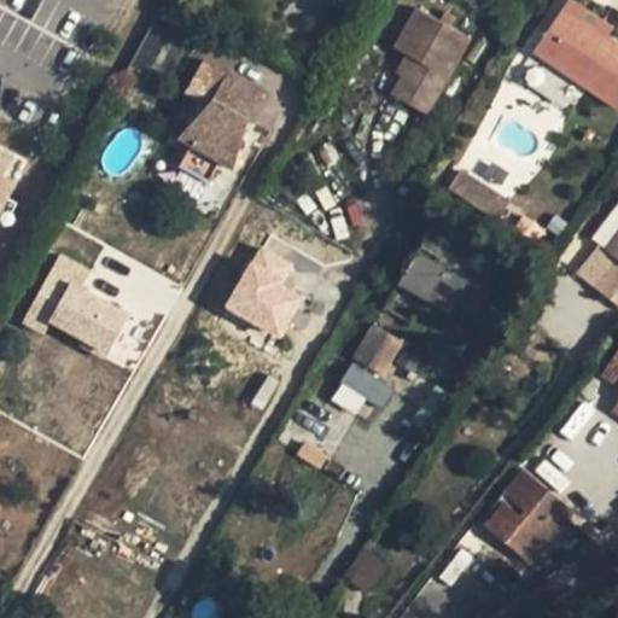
[(613,29),(570,0),(567,0),(564,6),(608,36),(613,29)]
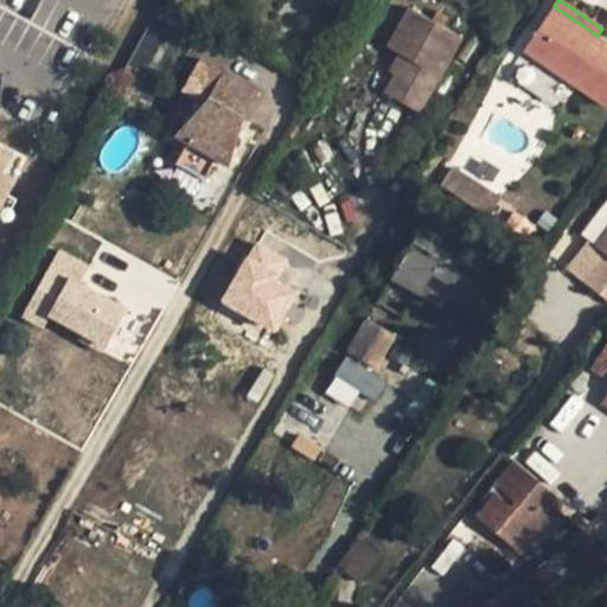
[(606,43),(598,36),(554,6),(524,50),(606,107),(606,43)]
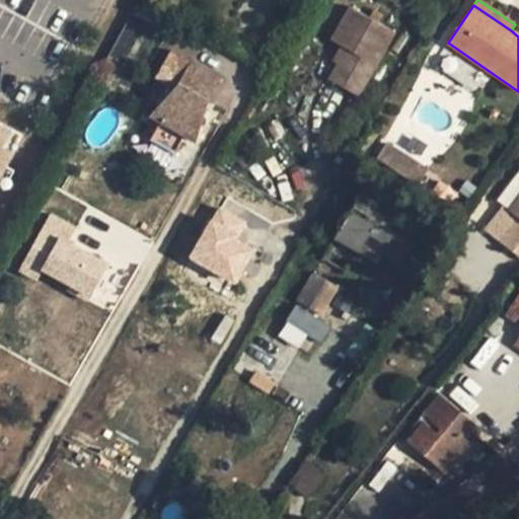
[(351,6),(331,41),(341,46),(332,61),(338,64),(329,80),(358,95),(394,31),(379,22),(384,14),(374,9),(370,17),(351,6)]
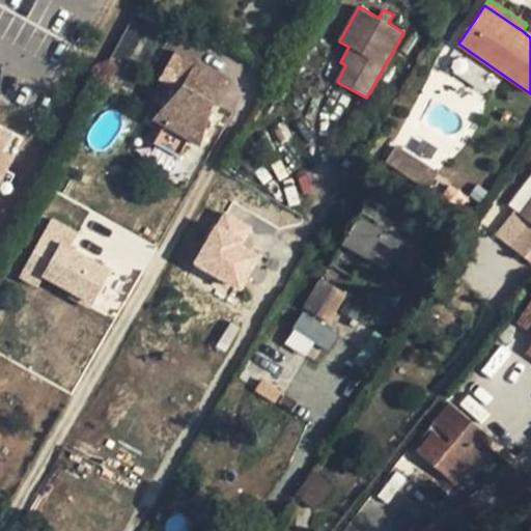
[(348,47),(339,42),(331,57),(340,62),(348,47)]
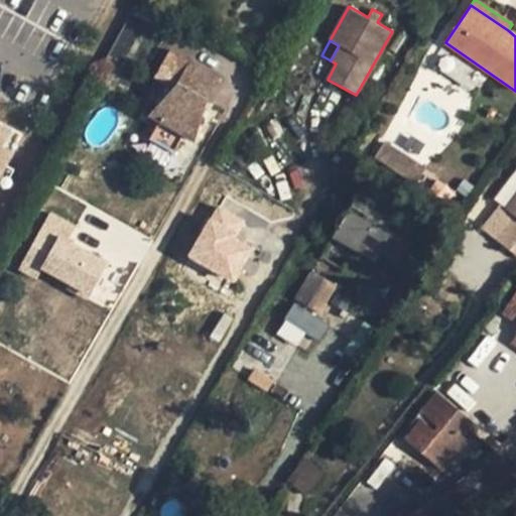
[(195,142),(209,99),(221,79),(169,49),(157,72),(177,83),(172,89),(148,116),(158,122),(149,139),(173,153),(183,136),(195,142)]
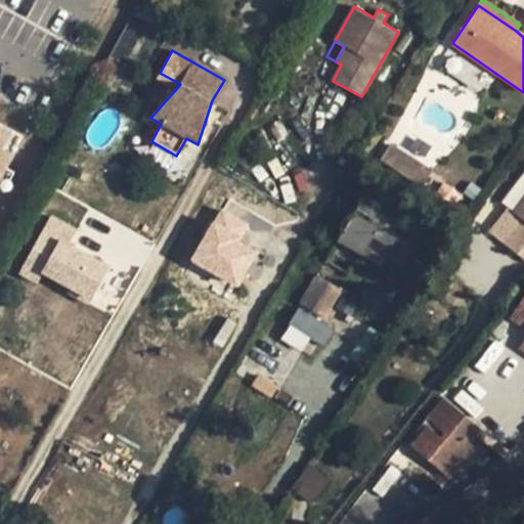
[(160,73),(156,79),(175,90),(180,84),(160,73)]
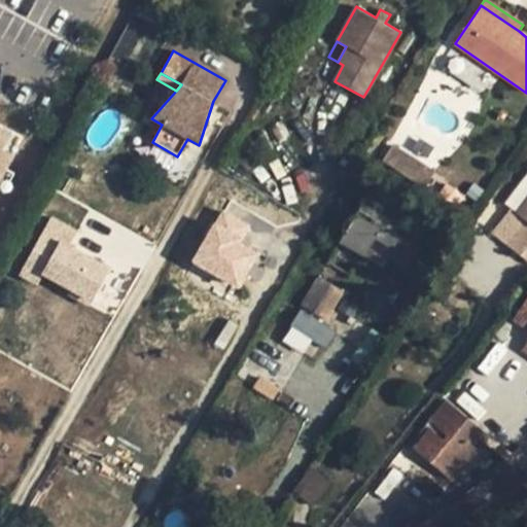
[(0,179),(14,154),(2,147),(12,129),(0,121),(0,179)]
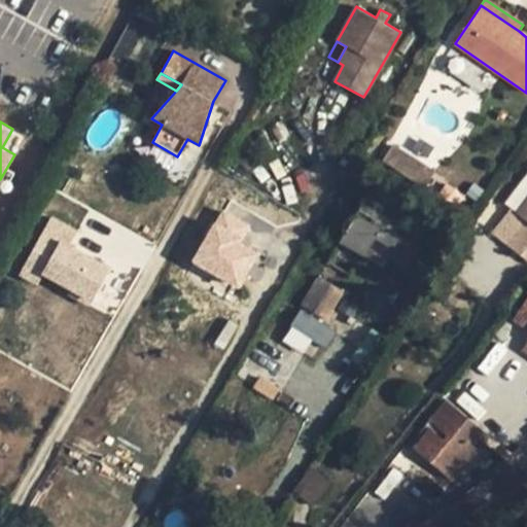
[(406,153),(392,145),(382,161),(395,170),(406,153)]
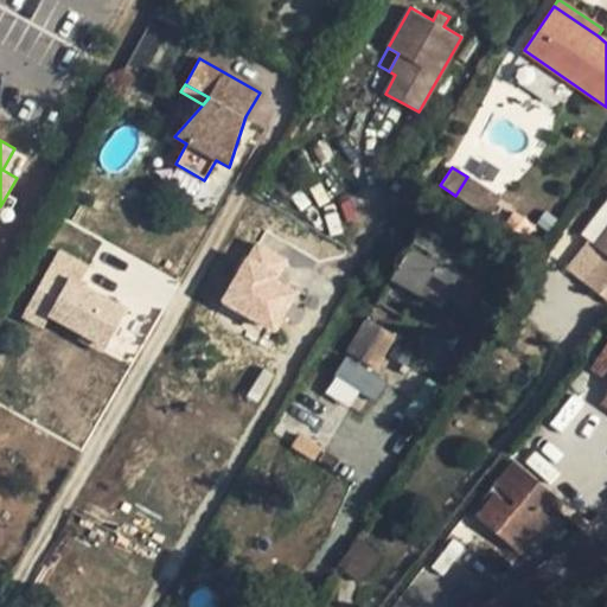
[(500,198),(467,177),(455,196),(489,217),(500,198)]
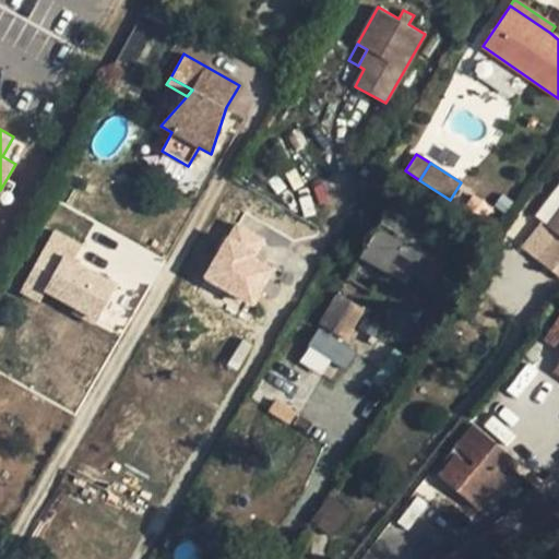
[(558,179),(533,215),(542,223),(548,226),(558,211),(558,179)]
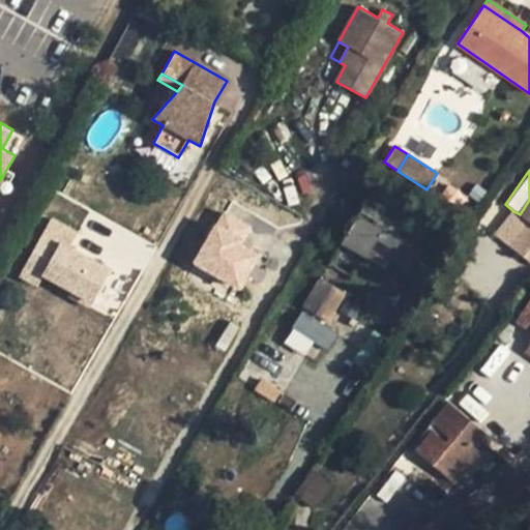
[(431,237),(367,199),(343,241),(386,267),(390,260),(411,271),(431,237)]
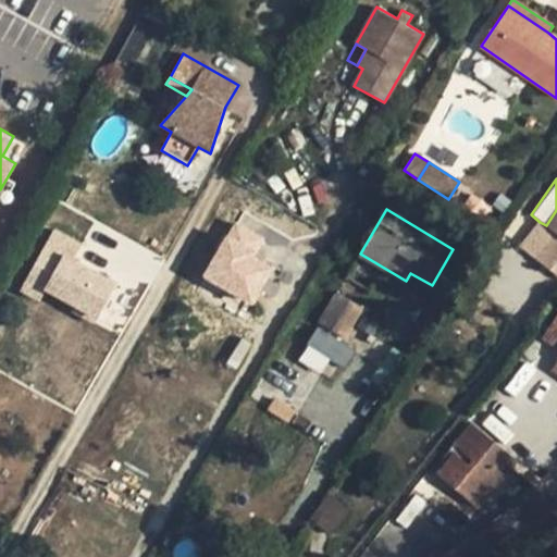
[(556,210),(546,225),(555,233),(535,259),(556,275),(556,210)]
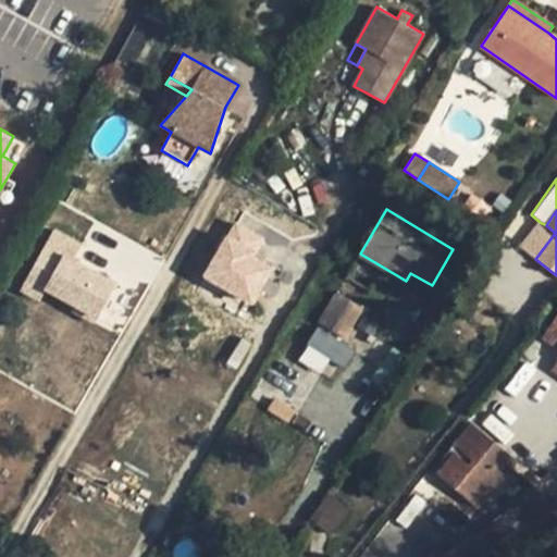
[(272,264),(255,257),(264,235),(231,220),(202,281),(255,305),(272,264)]
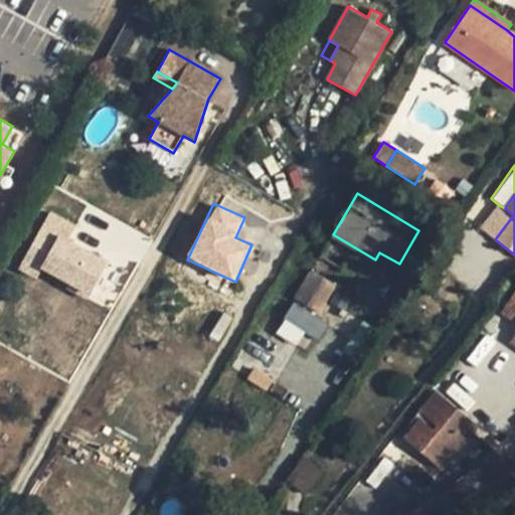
[(499,205),(482,229),(495,239),(513,215),(505,208),(499,205)]
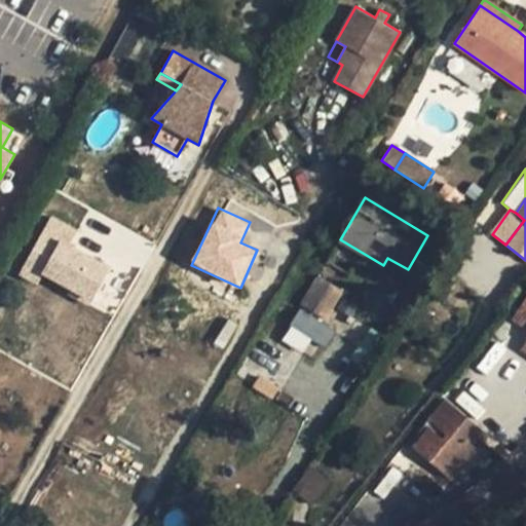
[(92,304),(111,262),(69,242),(76,228),(48,215),(22,271),(92,304)]
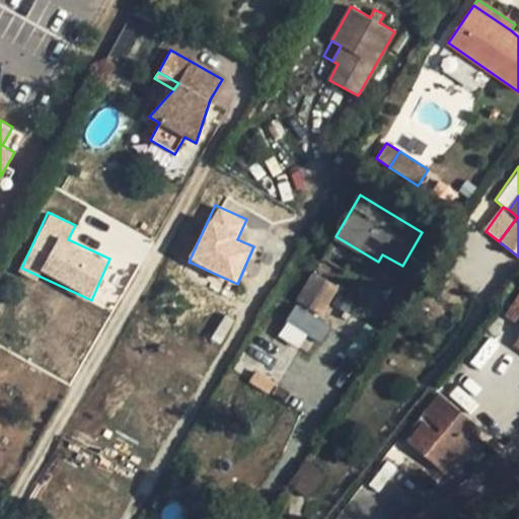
[(402,266),(382,254),(378,262),(374,270),(393,281),(402,266)]
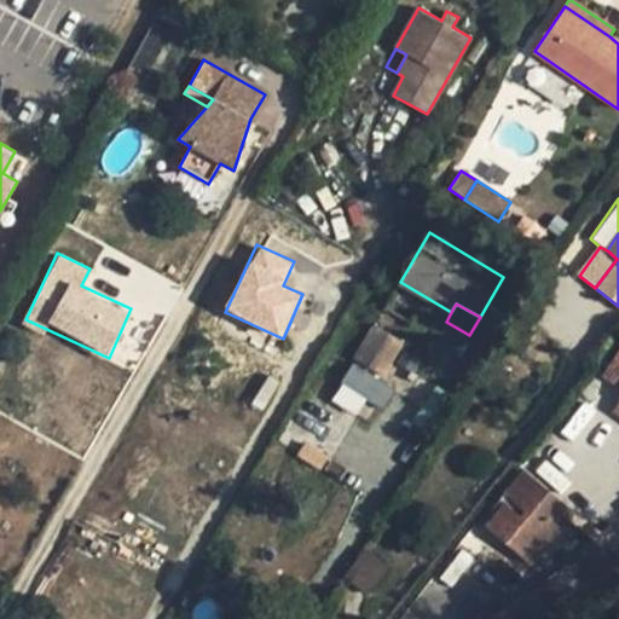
[(403,343),(372,327),(356,358),(383,376),(403,343)]
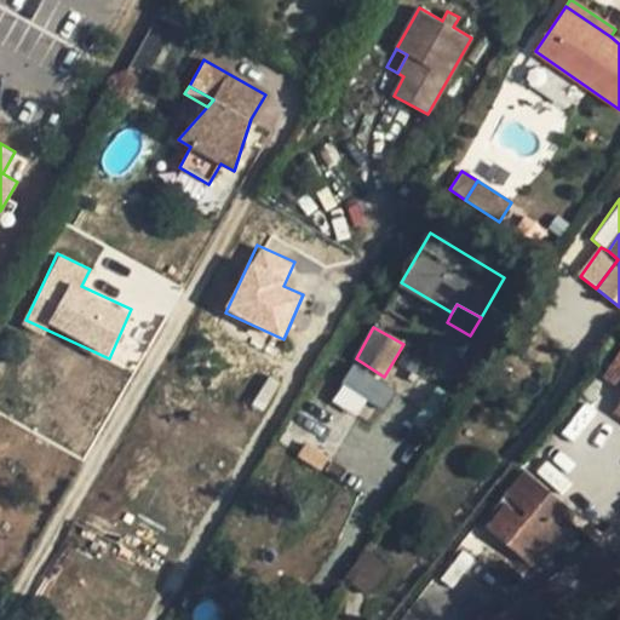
[(619,349),(603,374),(619,385),(619,349)]
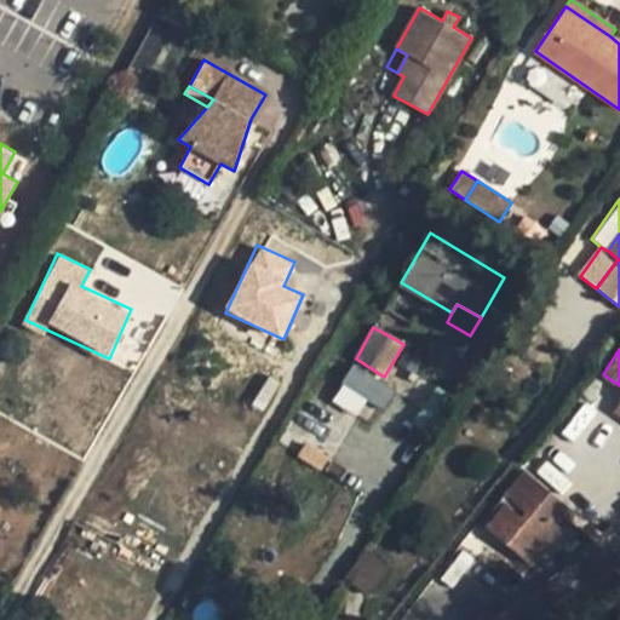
[(334,406),(360,413),(363,402),(385,408),(394,382),(346,367),(334,406)]
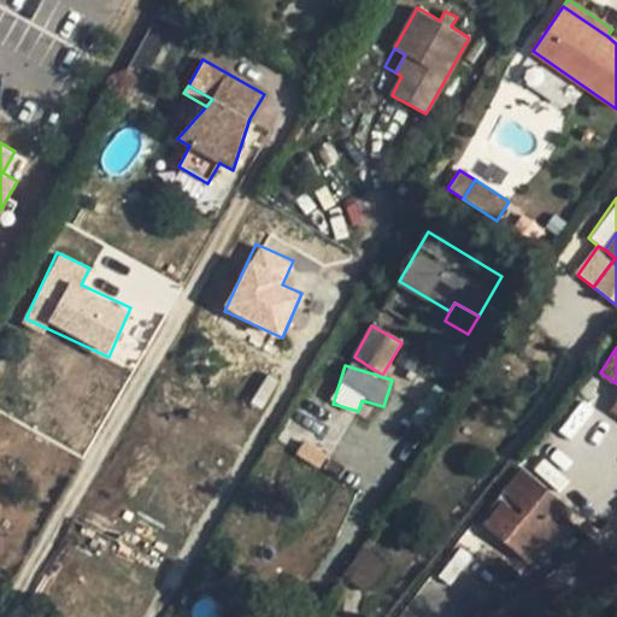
[(345,425),(321,412),(312,425),(335,439),(345,425)]
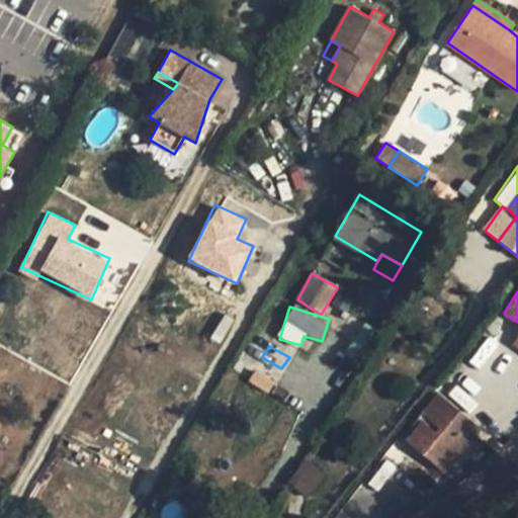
[(426,416),(406,440),(445,472),(477,434),(495,449),(500,443),(437,394),(421,413),(426,416)]
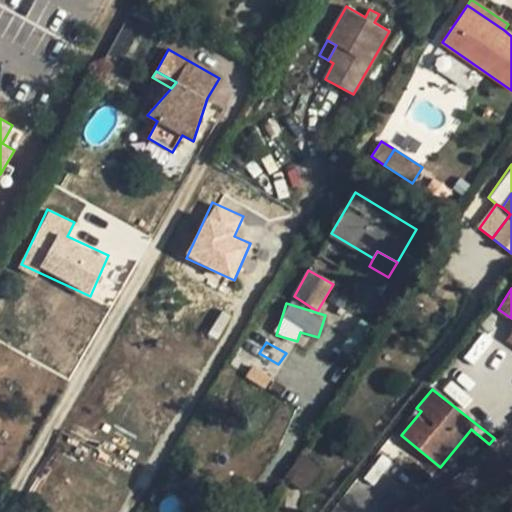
[(440,467),(401,435),(393,445),(432,477),(440,467)]
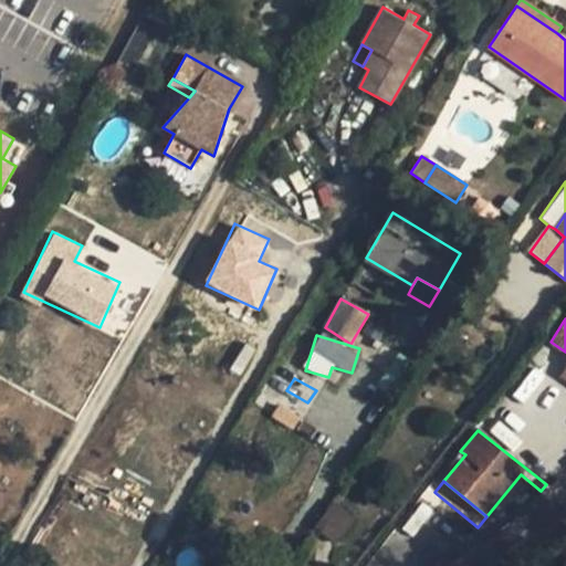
All buildings are outlined.
